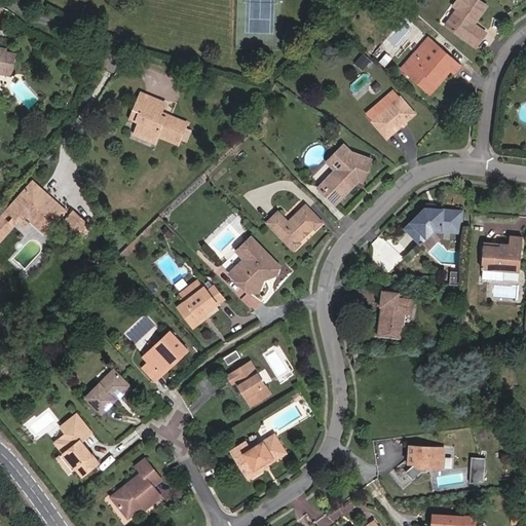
[(470,27),(483,7),(473,0),(457,0),(452,7),(455,11),(443,28),(473,50),(482,35),(470,27)]
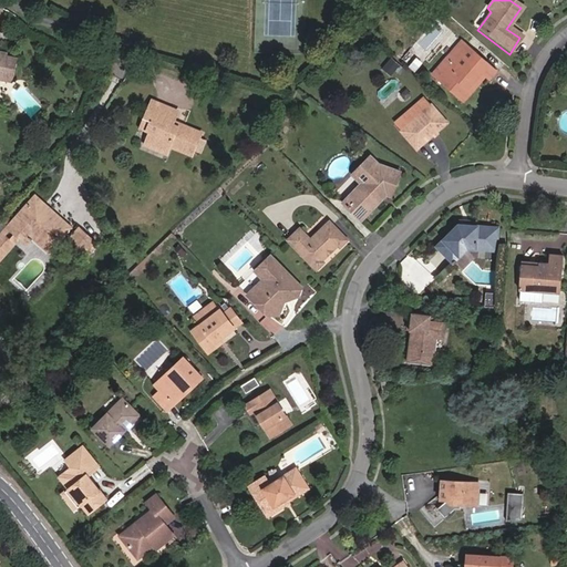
[(452,62),(464,48),(461,44),(447,58),(452,62)]
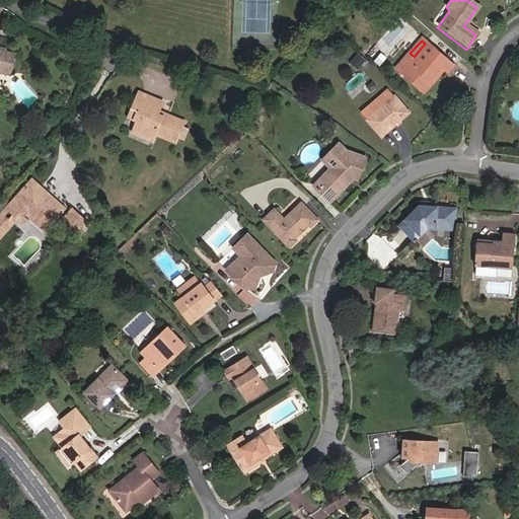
[(452,67),(425,44),(414,57),(398,74),(423,95),(434,82),(431,79),(440,69),(443,72),(446,74),(452,67)]
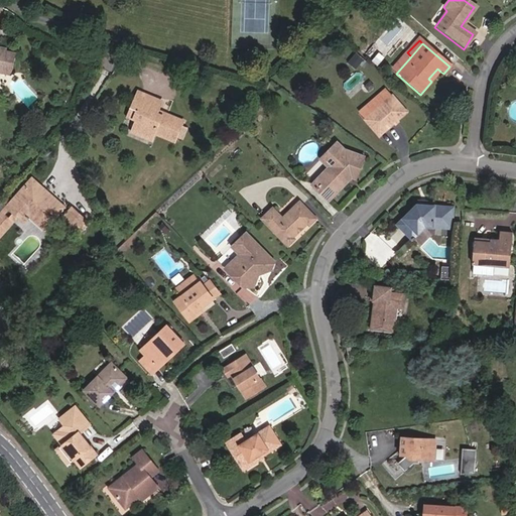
[(0,66),(9,68),(13,48),(0,44),(0,66)]
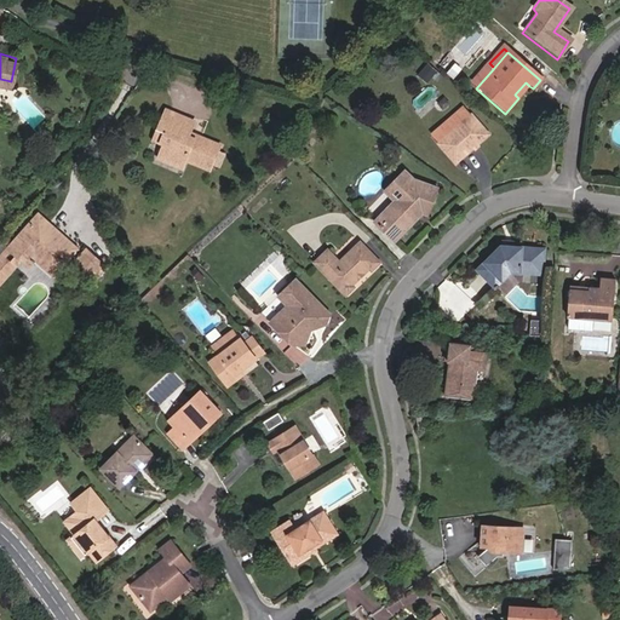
[(429,63),(419,74),(429,81),(438,70),(429,63)]
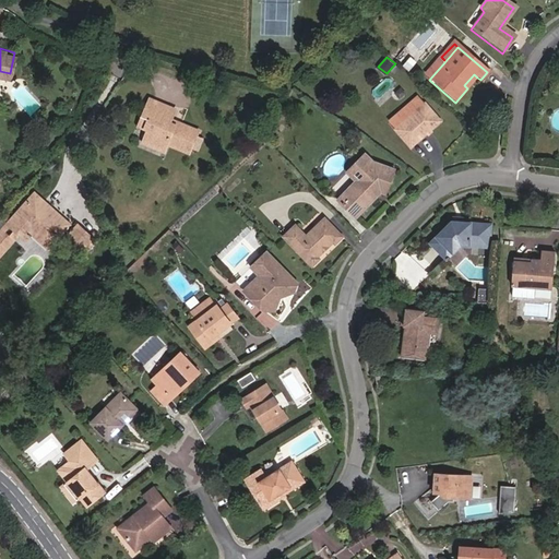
[(352,74),(346,66),(336,73),(343,81),(352,74)]
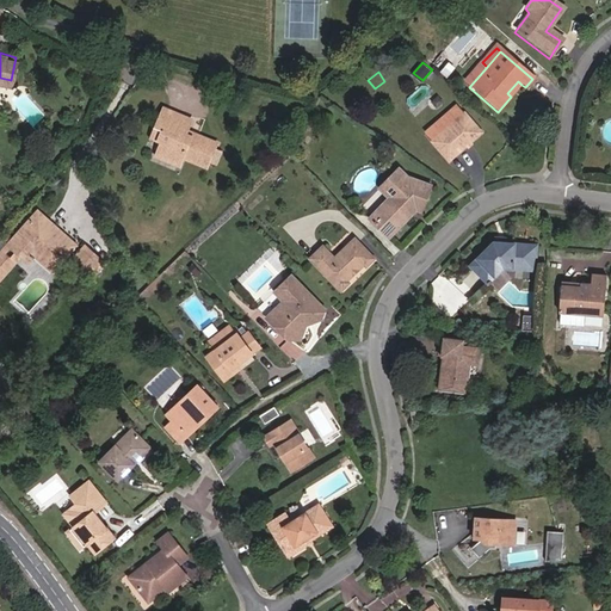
[(511,97),(522,85),(518,81),(507,93),(511,97)]
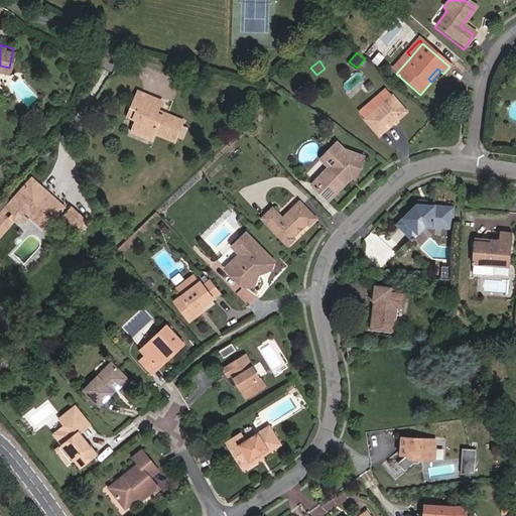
[(143,135),(155,140),(156,137),(175,144),(183,123),(164,117),(163,120),(157,118),(162,104),(139,95),(133,110),(139,112),(135,122),(138,123),(133,135),(142,138),(143,135)]
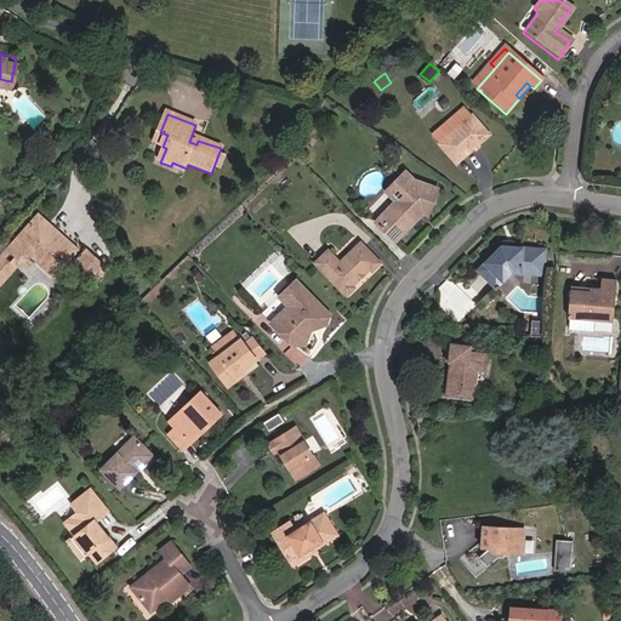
[(469,119),(438,148),(455,166),(485,137),(469,119)]
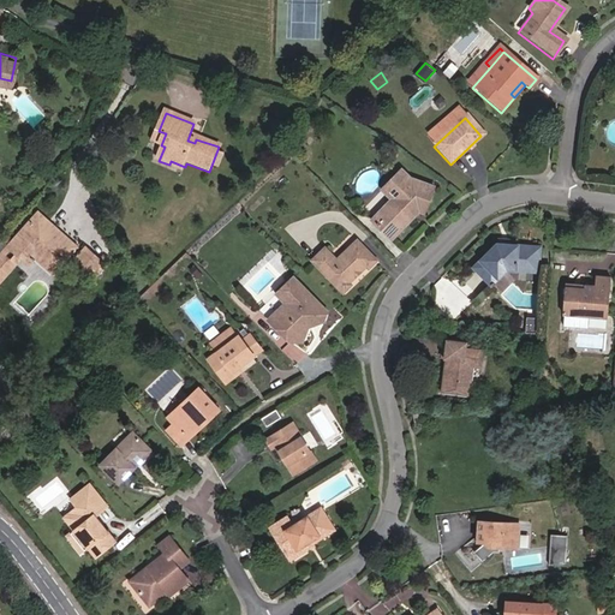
[(155,143),(161,145),(166,133),(159,131),(155,143)]
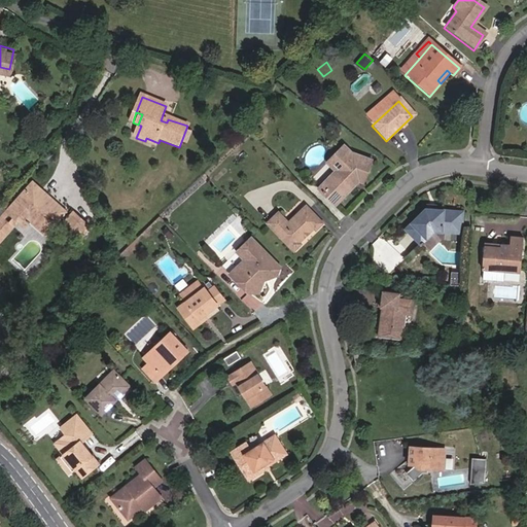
[(349,179),(360,183),(364,184),(372,163),(355,157),(345,149),(328,165),(336,174),(319,189),(336,207),(353,190),(345,183),(349,179)]
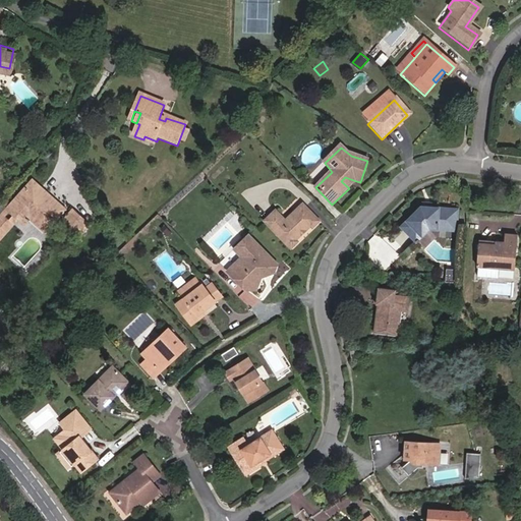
[(349,188),(356,181),(345,177),(341,181),(349,188)]
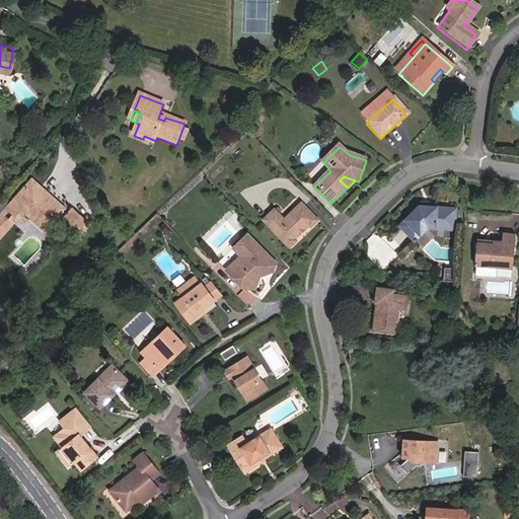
[(28,187),(40,198),(44,194),(33,182),(28,187)]
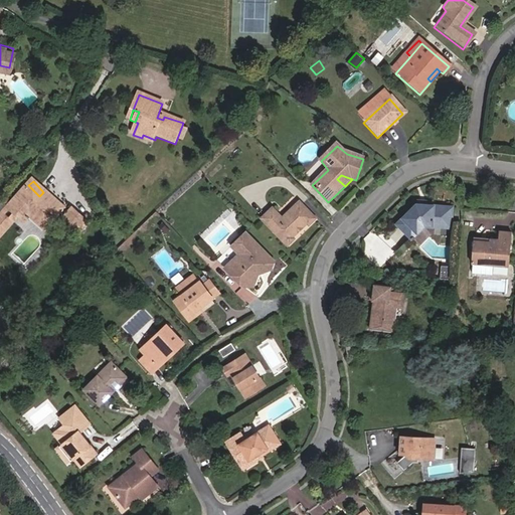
[(39,196),(28,185),(5,208),(0,213),(0,232),(15,218),(19,223),(27,215),(32,210),(47,226),(62,211),(43,192),(39,196)]
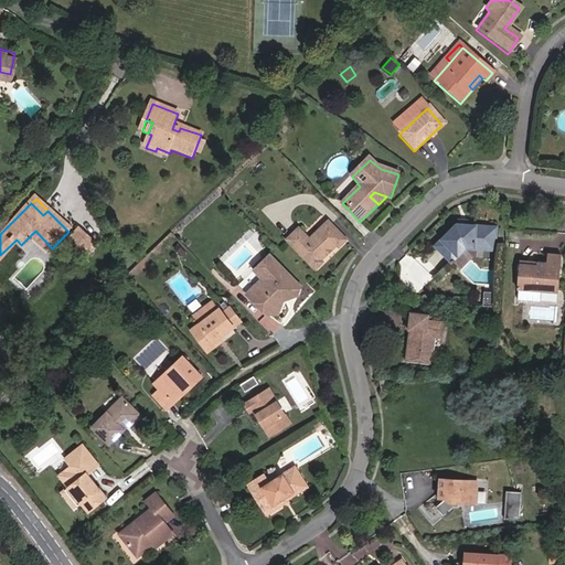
[(297,230),(286,241),(317,270),(323,264),(321,260),(338,245),(340,248),(348,242),(327,223),(309,240),(297,230)]
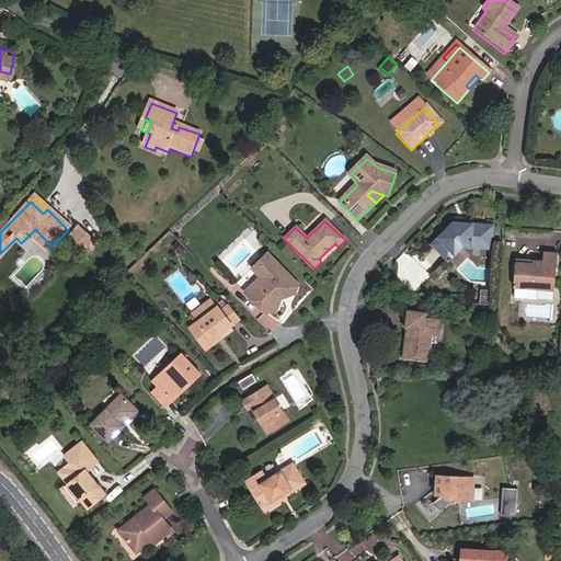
[(491,228),(461,225),(454,225),(432,245),(447,261),(462,247),(489,249),(491,228)]
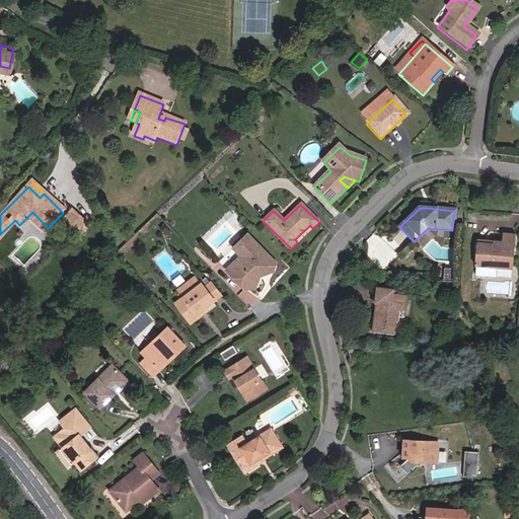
[(32,212),(27,217),(43,232),(48,228),(32,212)]
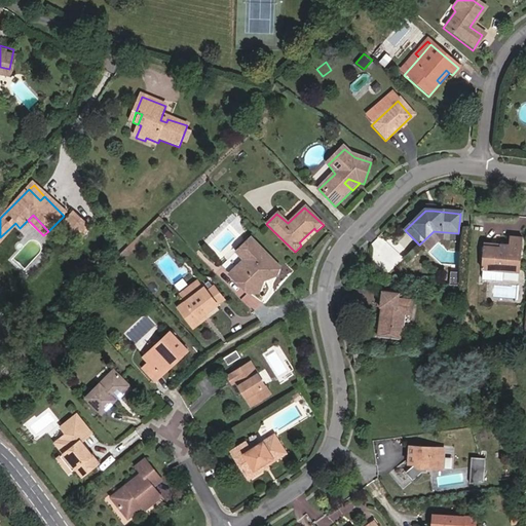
[(85,226),(73,215),(63,227),(74,238),(85,226)]
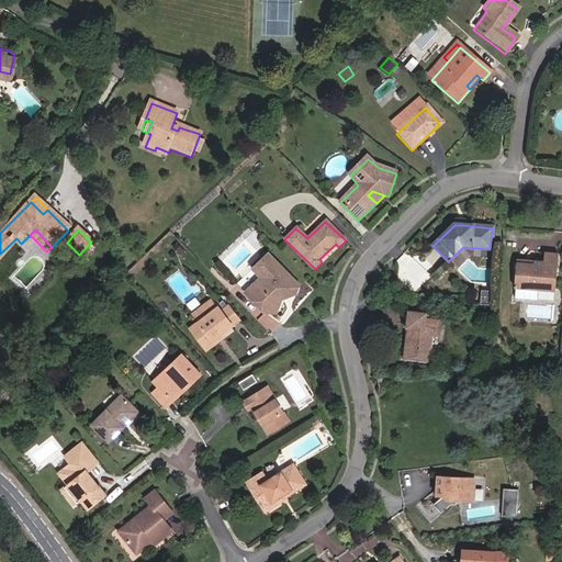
[(244,247),(227,262),(234,270),(250,255),(244,247)]
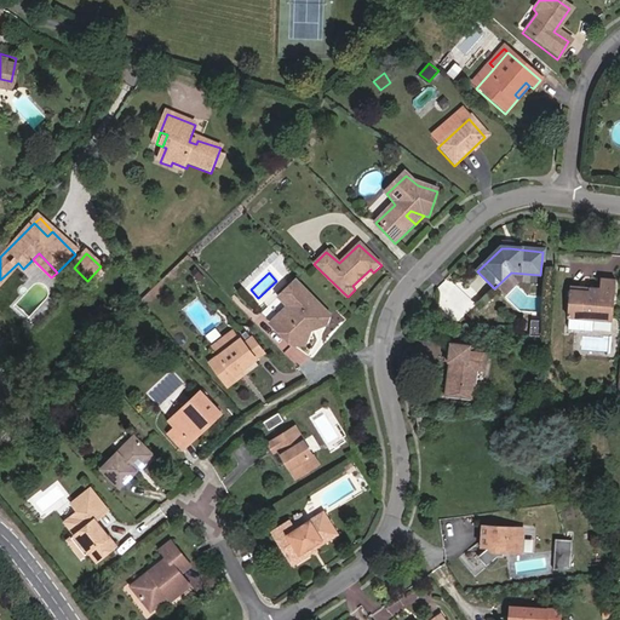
[(613,320),(616,280),(601,279),(600,288),(590,287),(590,293),(572,292),(570,316),(572,317),(570,329),(593,331),(595,319),(613,320)]
